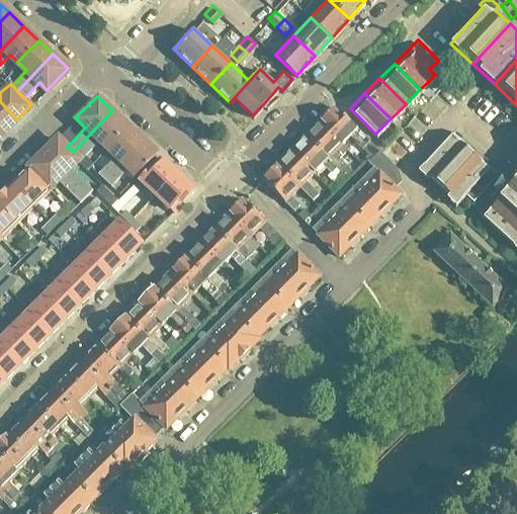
[(16,119),(0,101),(0,131),(2,133),(16,119)]
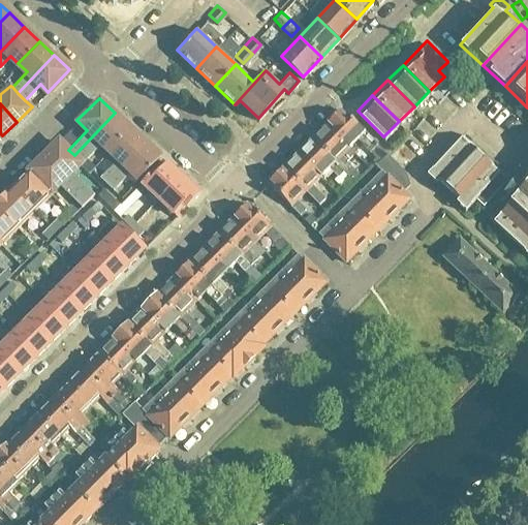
[(382,150),(340,107),(325,122),(348,146),(358,136),(374,154),(372,155),(374,157),(382,150)]
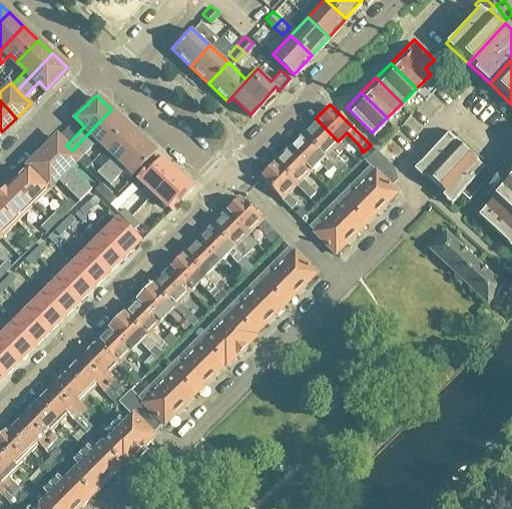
[(104,145),(125,123),(111,109),(72,150),(77,156),(86,164),(91,158),(83,150),(96,136),(104,145)]
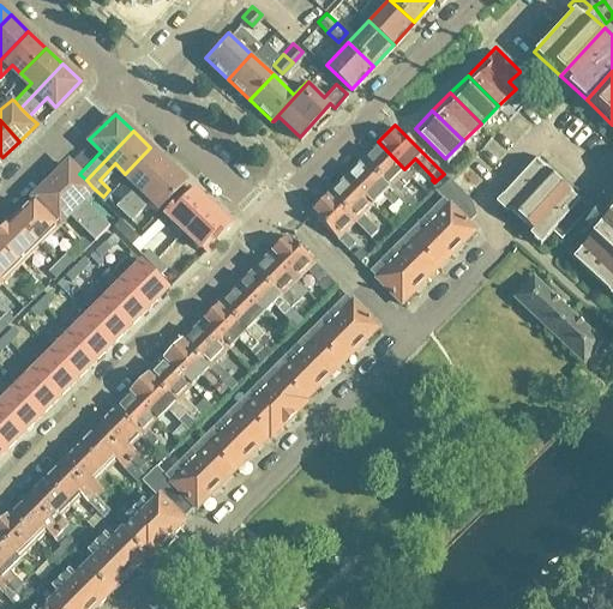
[(412,176),(404,169),(378,142),(361,158),(409,207),(416,200),(402,186),(412,176)]
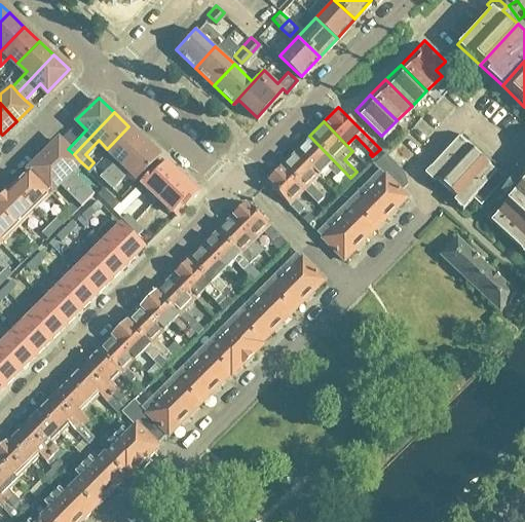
[(105,180),(143,140),(128,126),(107,149),(99,157),(107,165),(99,174),(105,180)]
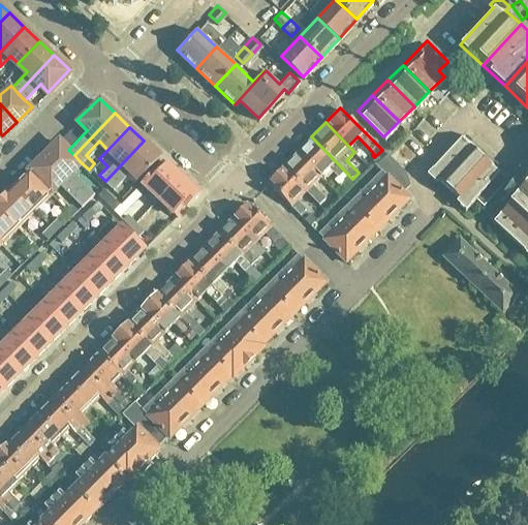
[(448,194),(487,153),(464,132),(426,174),(448,194)]
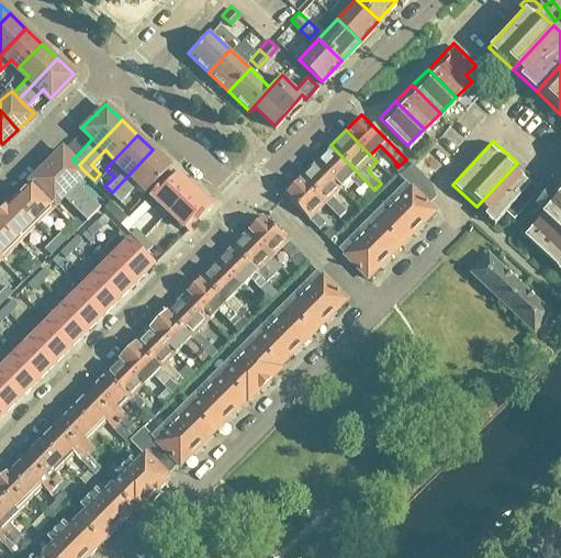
[(374,190),(331,145),(315,160),(339,186),(348,177),(358,186),(355,189),(359,194),(355,200),(360,205),(374,190)]
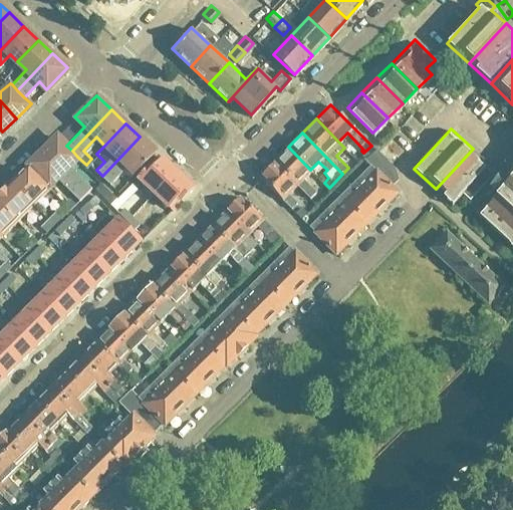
[(72,151),(66,146),(56,135),(39,151),(70,182),(82,194),(89,187),(68,166),(77,157),(72,151)]
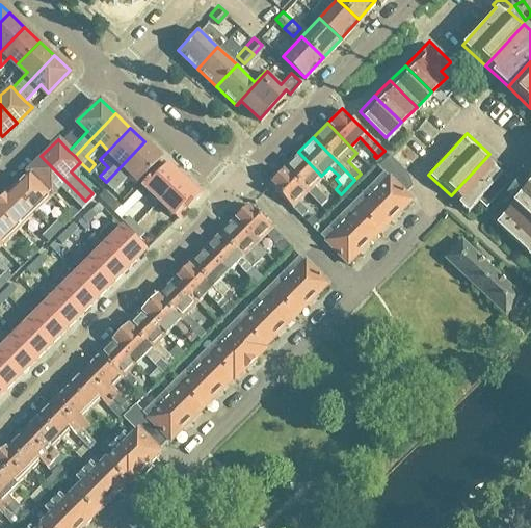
[(139,179),(160,156),(144,141),(106,182),(112,188),(130,170),(139,179)]
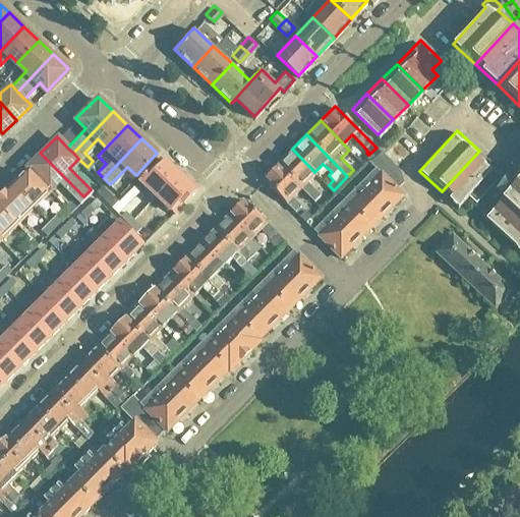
[(386,209),(401,194),(402,193),(395,186),(403,179),(395,166),(377,148),(368,155),(366,158),(376,167),(359,182),(386,209)]
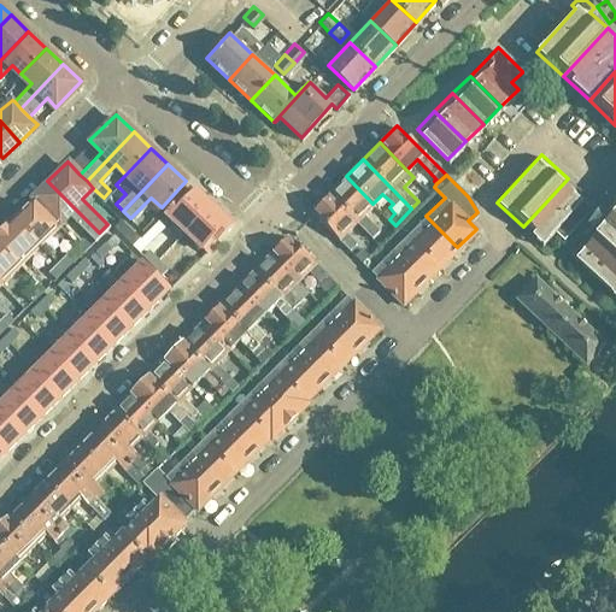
[(373,204),(346,176),(329,193),(356,221),(371,235),(379,228),(363,213),(373,204)]
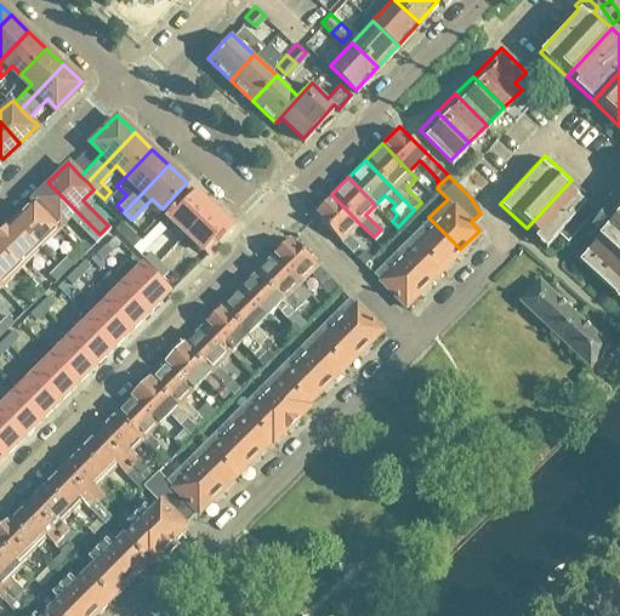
[(566,239),(598,204),(572,180),(527,228),(545,245),(557,232),(566,239)]
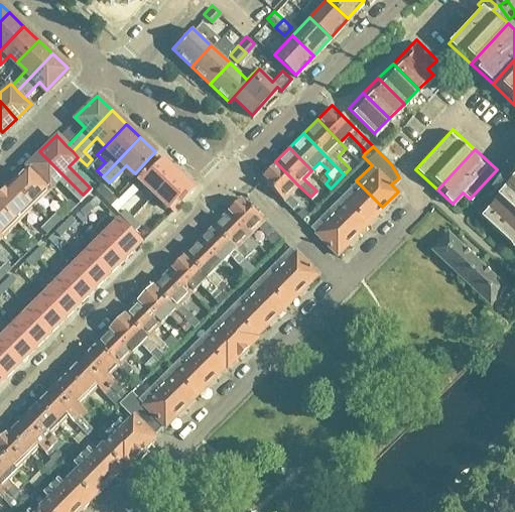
[(83,195),(71,182),(39,151),(23,167),(45,189),(57,177),(67,186),(79,199),(83,195)]
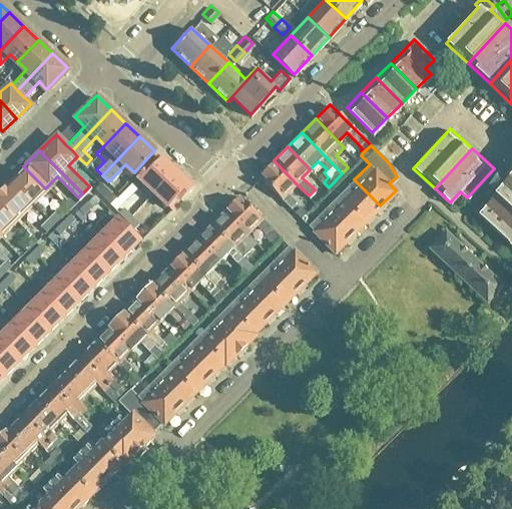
[(153,191),(174,169),(157,153),(136,175),(146,184),(153,191)]
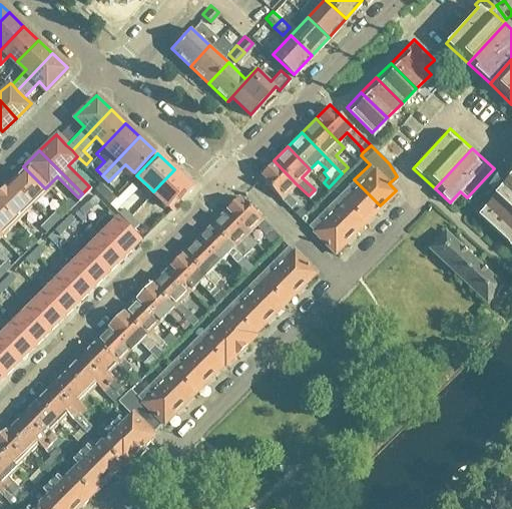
[(296,183),(274,160),(259,175),(290,206),(296,200),(288,191),(295,184),(296,183)]
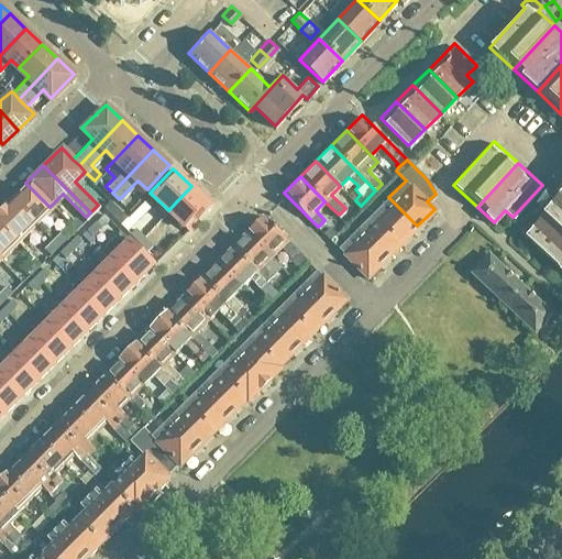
[(8,200),(32,225),(50,207),(25,183),(8,200)]
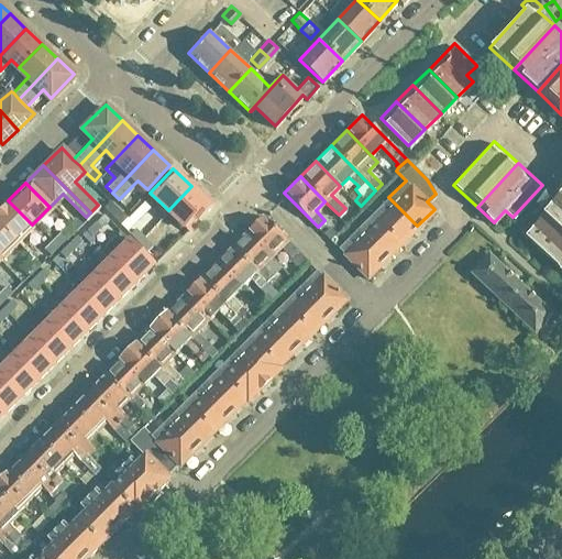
[(187,228),(211,205),(191,186),(168,210),(187,228)]
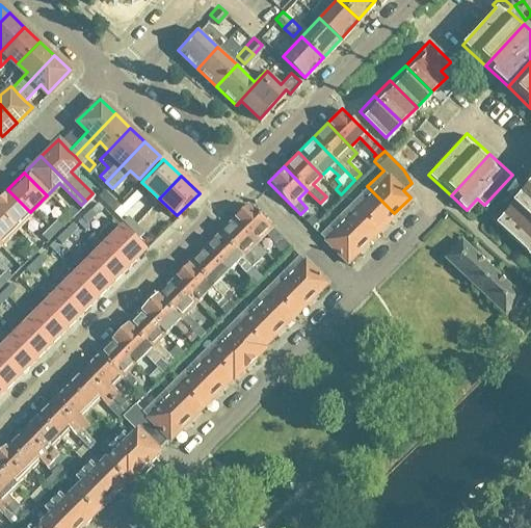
[(530,185),(525,180),(508,199),(530,219),(530,185)]
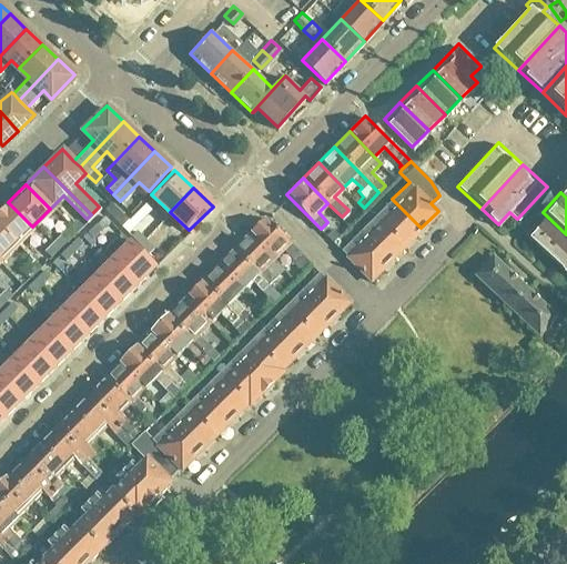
[(151,194),(129,219),(123,224),(130,231),(152,208),(157,211),(162,204),(151,194)]
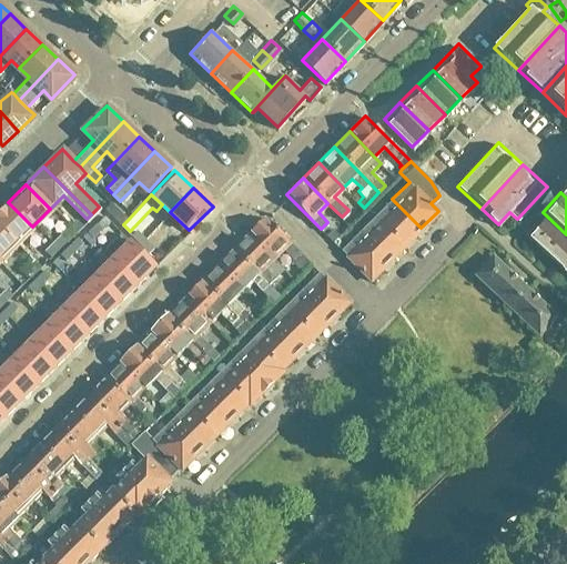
[(421,228),(392,199),(375,214),(404,244),(421,228)]
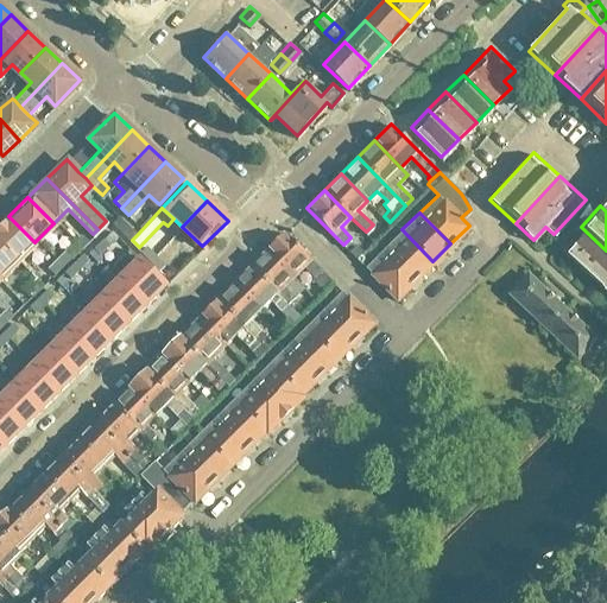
[(132,240),(138,234),(126,222),(118,215),(112,221),(132,240)]
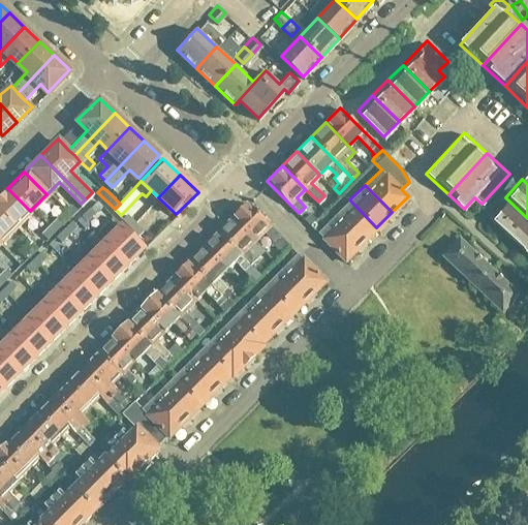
[(4,191),(0,194),(0,213),(13,227),(30,211),(7,188),(4,191)]
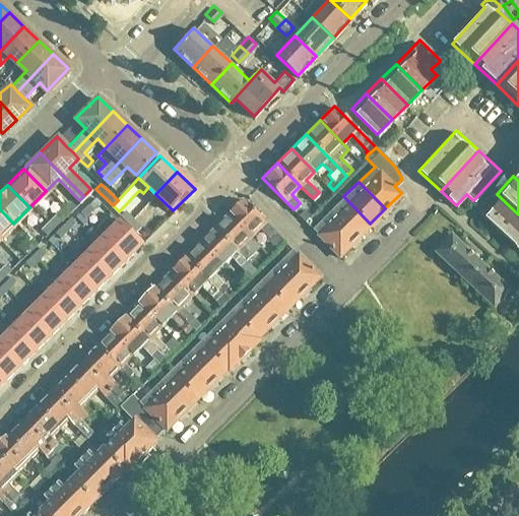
[(518,214),(497,194),(479,212),(518,248),(518,214)]
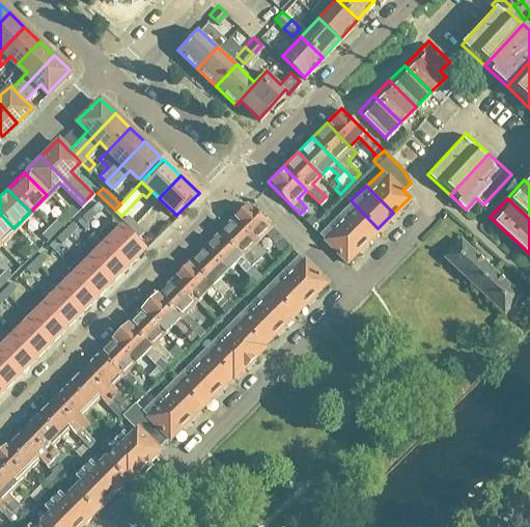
[(378,228),(351,200),(335,217),(362,244),(378,228)]
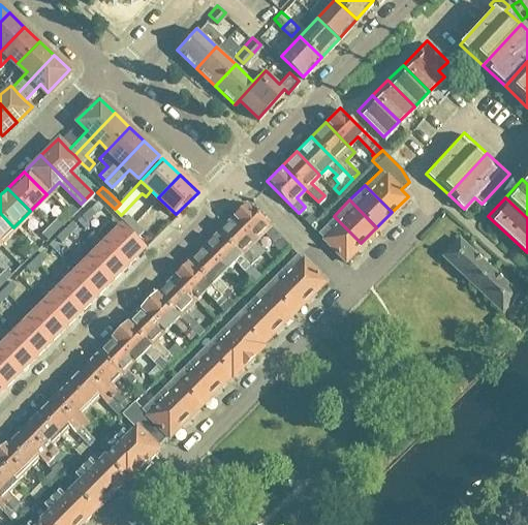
[(288,243),(247,202),(231,216),(255,239),(265,229),(283,248),(288,243)]
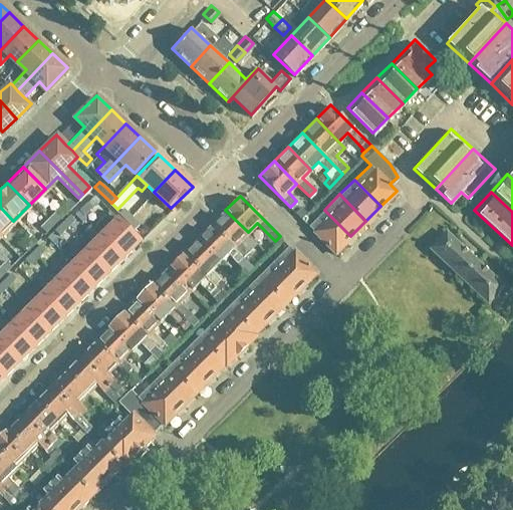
[(84,214),(91,207),(87,202),(79,209),(84,214)]
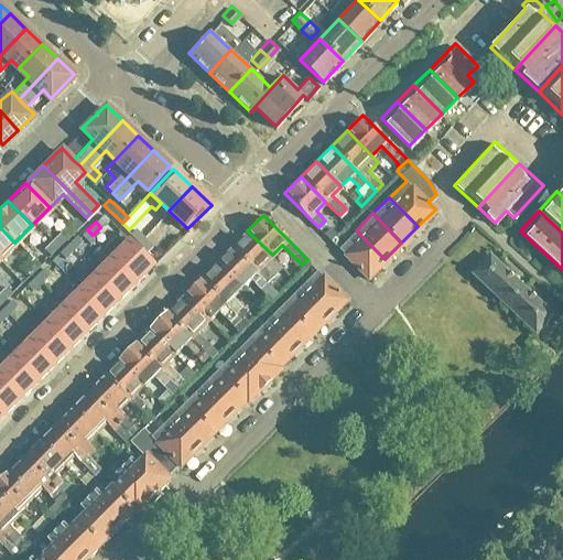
[(0,256),(14,243),(0,227),(0,256)]
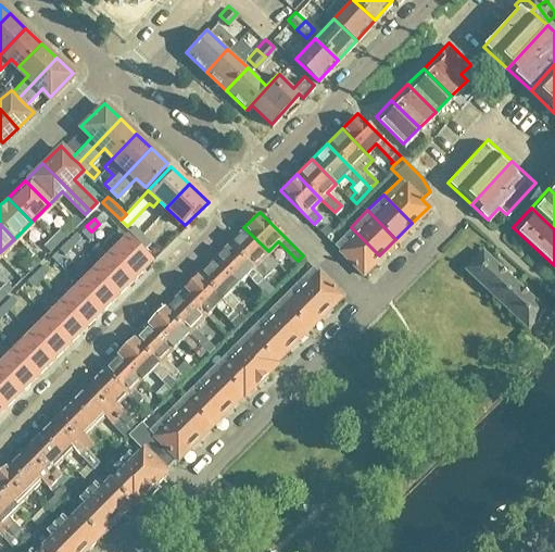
[(142,231),(135,224),(129,229),(137,237),(142,231)]
